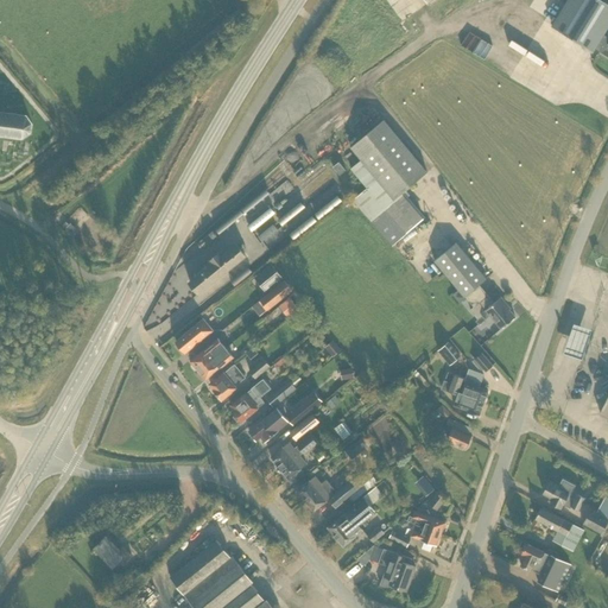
[(607,38),(603,36),(607,26),(607,4),(601,0),(568,0),(552,26),(593,51),(595,49),(607,56),(607,38)]
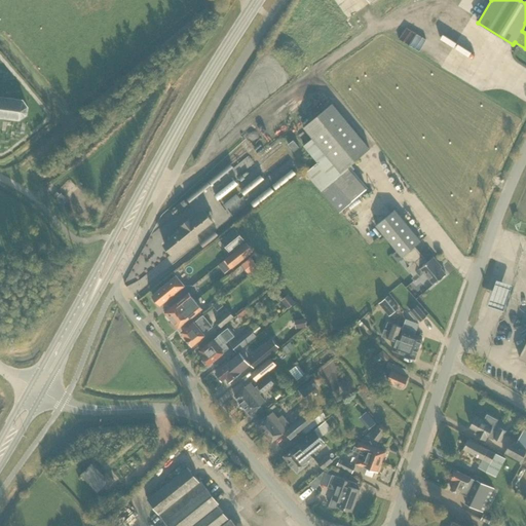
[(345,97),(422,194),(443,178),(430,161),(450,145),(386,65),(345,97)]
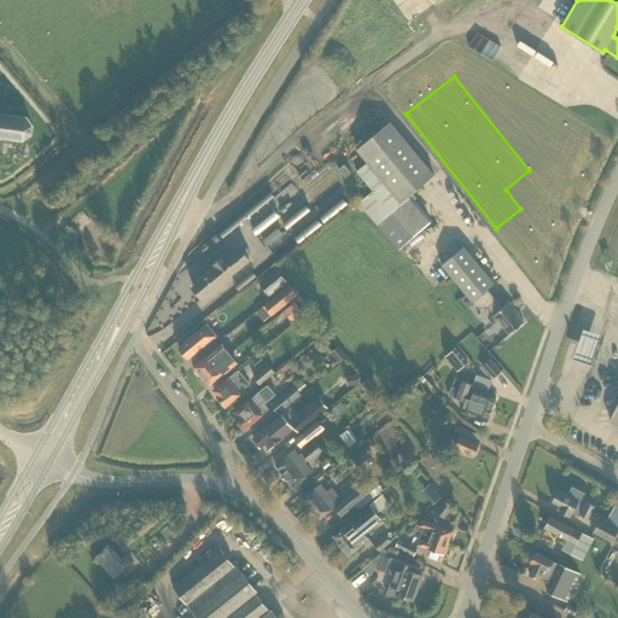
[(30,124),(25,117),(0,114),(0,136),(22,140),(29,135),(30,124)]
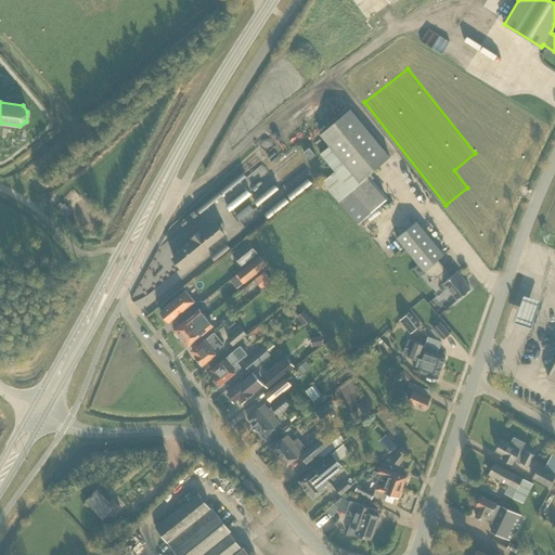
[(359,224),(371,214),(389,198),(369,175),(389,157),(350,110),(320,134),(330,145),(328,146),(320,154),(335,171),(322,182),(359,224)]
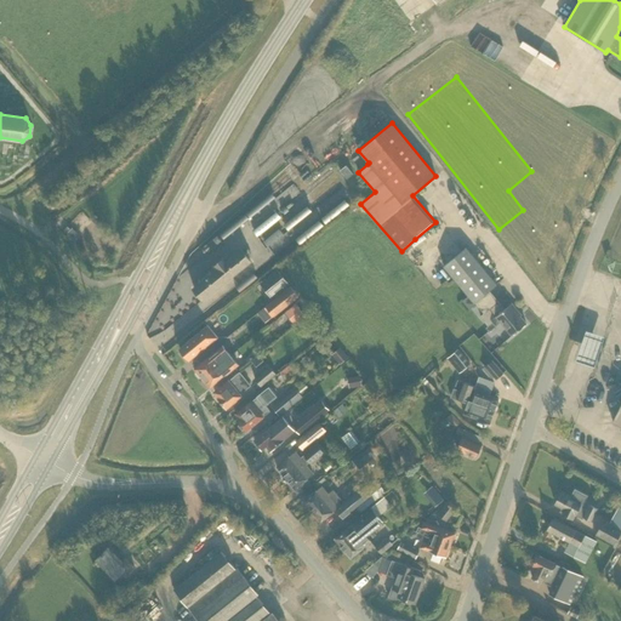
[(347,178),(353,174),(346,165),(340,170),(347,178)]
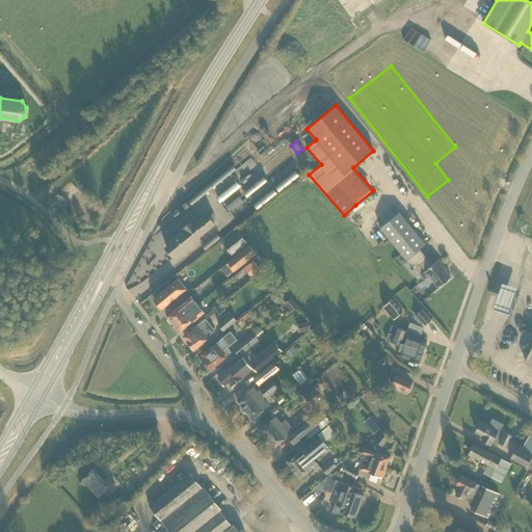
[(247,170),(258,161),(253,156),(242,164),(247,170)]
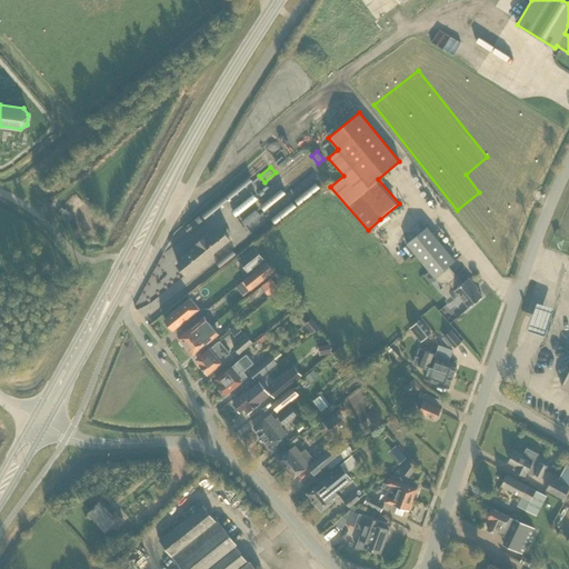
[(427,227),(407,243),(436,278),(448,267),(456,261),(427,227)]
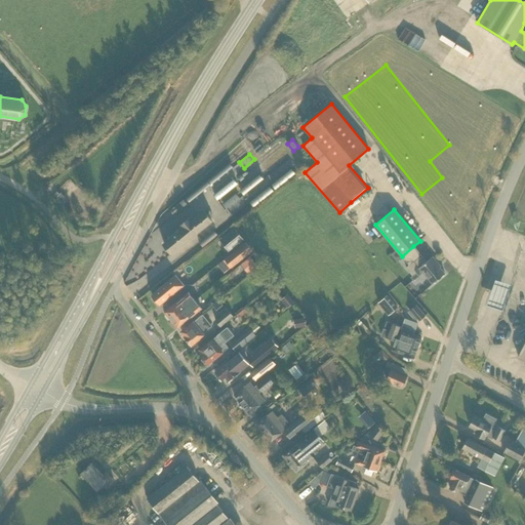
[(211,221),(208,217),(204,211),(192,221),(190,218),(182,226),(184,228),(164,244),(171,253),(211,221)]
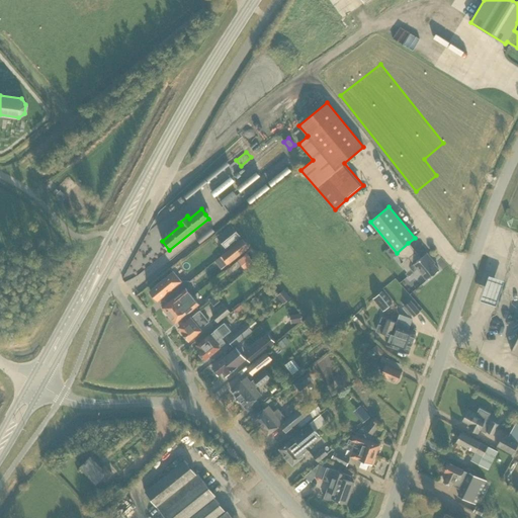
[(241,238),(231,226),(224,232),(227,237),(221,242),(227,249),(241,238)]
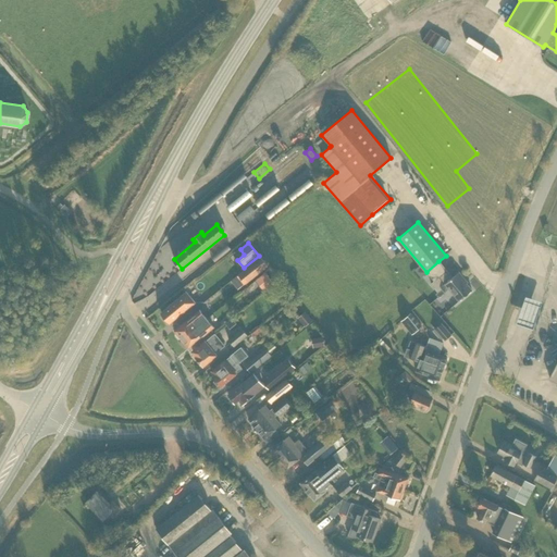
[(215,261),(231,249),(227,244),(211,257),(215,261)]
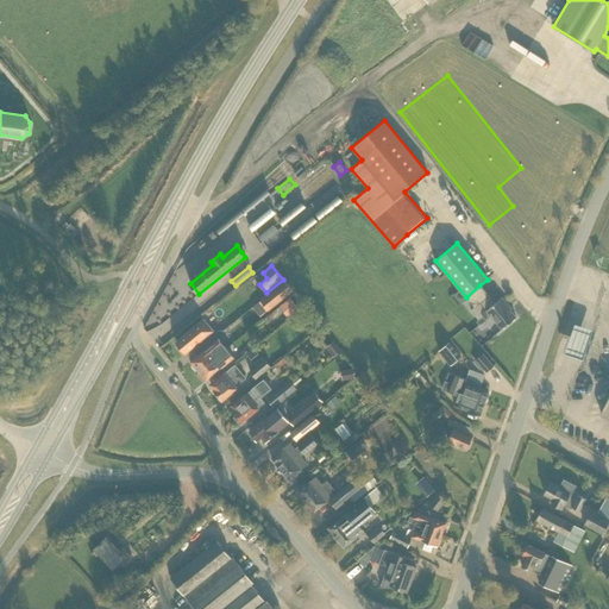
[(269,312),(294,292),(284,281),(259,300),(269,312)]
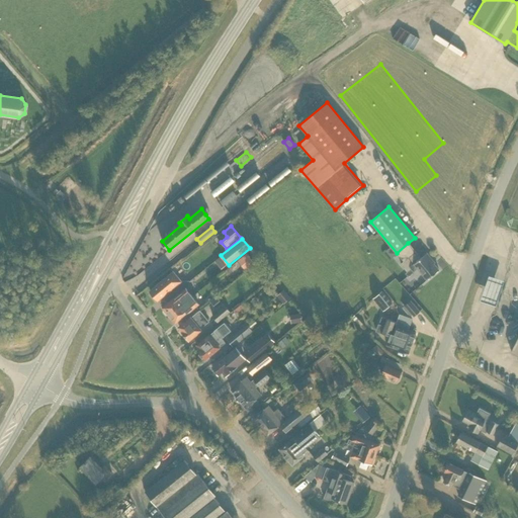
[(197,250),(203,259),(216,250),(209,241),(197,250)]
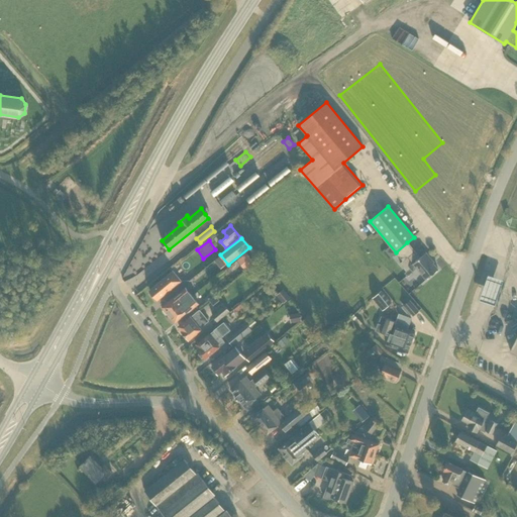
[(407,242),(396,252),(403,262),(400,264),(403,267),(406,272),(411,268),(414,271),(417,269),(426,280),(438,270),(436,267),(430,261),(431,260),(426,253),(420,257),(407,242)]
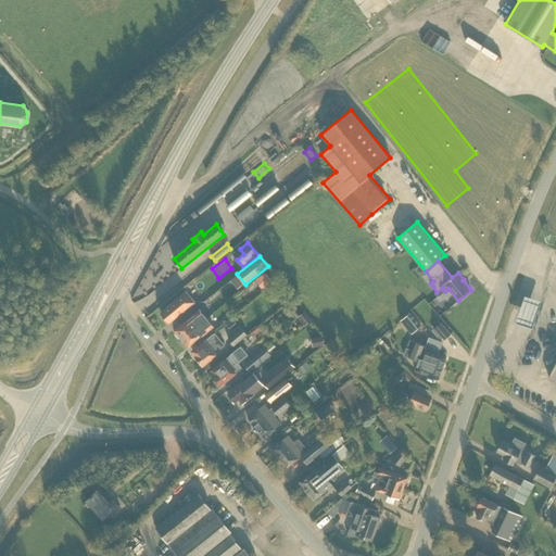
[(265,272),(255,279),(264,290),(274,282),(265,272)]
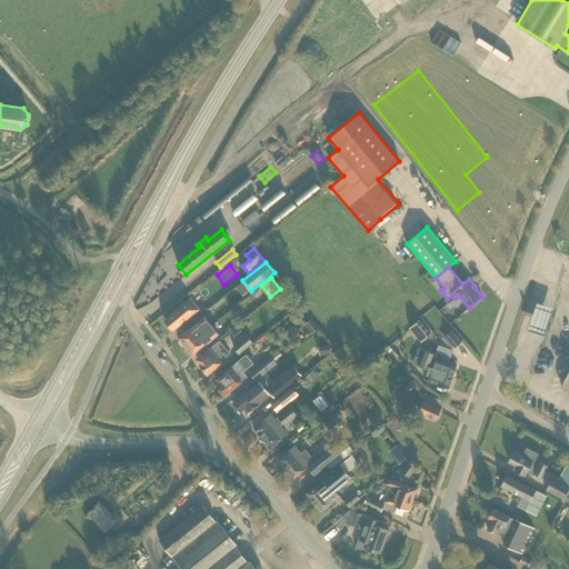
[(180,326),(192,316),(200,310),(190,298),(182,303),(183,305),(171,315),(172,316),(165,322),(171,330),(179,323),(180,326)]
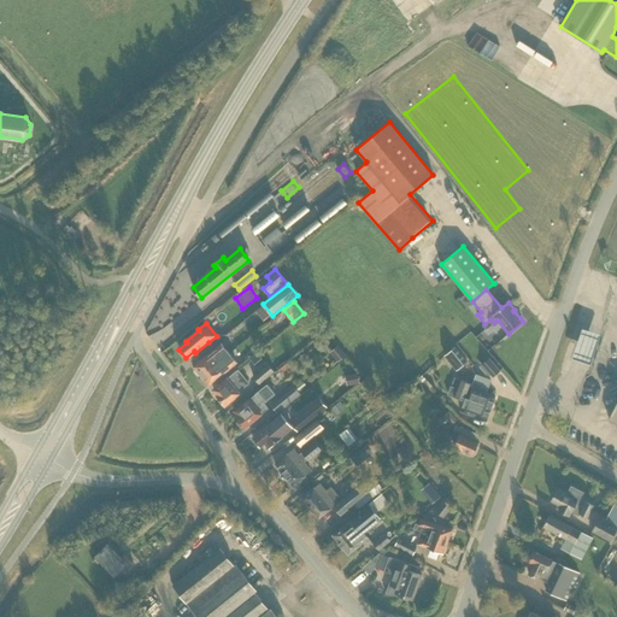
[(601,331),(583,325),(574,356),(592,360),(601,331)]
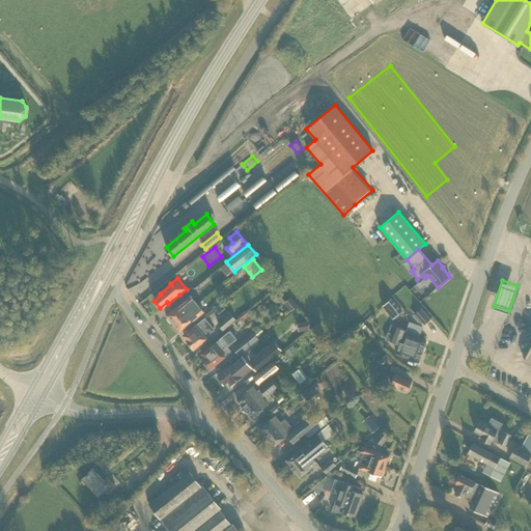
[(188,312),(197,304),(190,296),(172,311),(172,312),(167,316),(173,324),(188,312)]
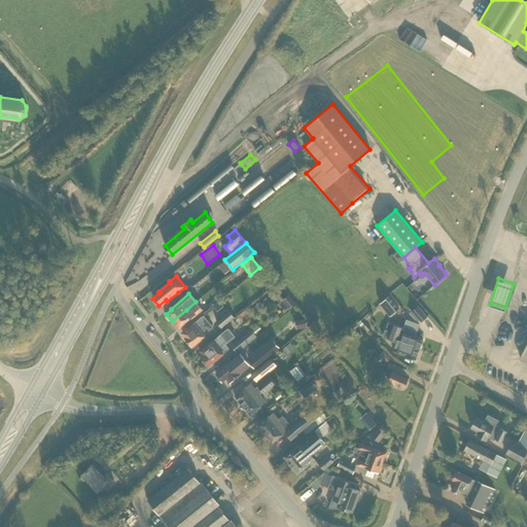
[(289,309),(295,303),(289,295),(282,301),(289,309)]
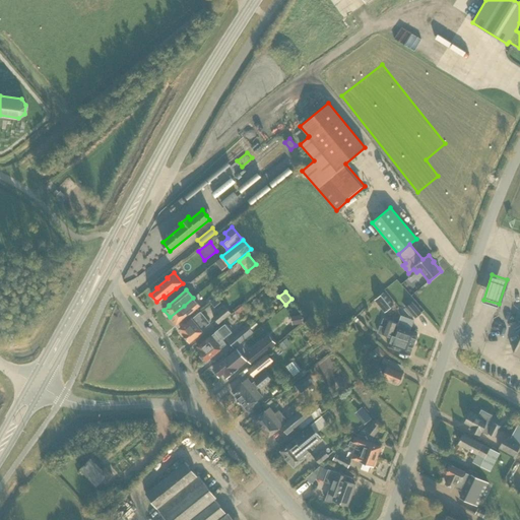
[(385,312),(394,305),(383,293),(375,300),(385,312)]
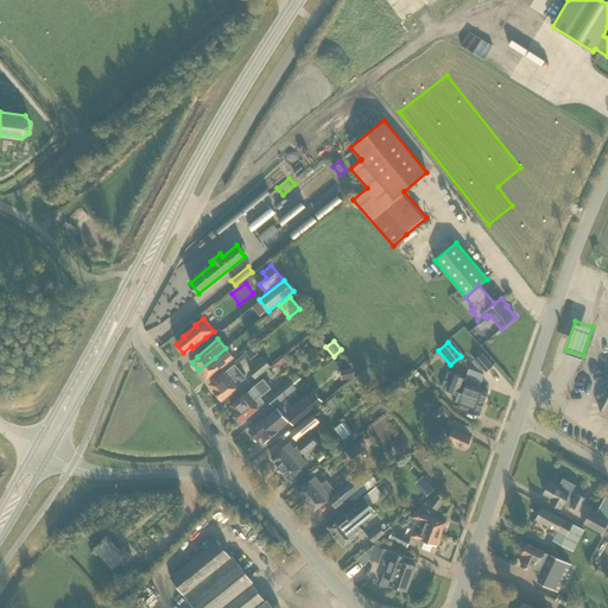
[(215,358),(198,371),(204,379),(211,374),(213,375),(234,358),(226,348),(215,358)]
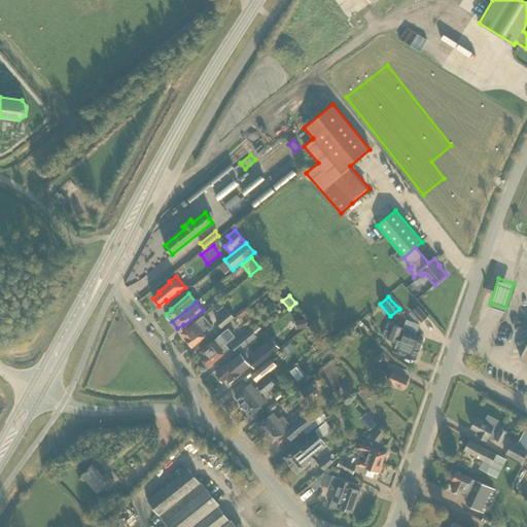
[(420,322),(427,317),(418,306),(410,313),(417,322),(419,320),(420,322)]
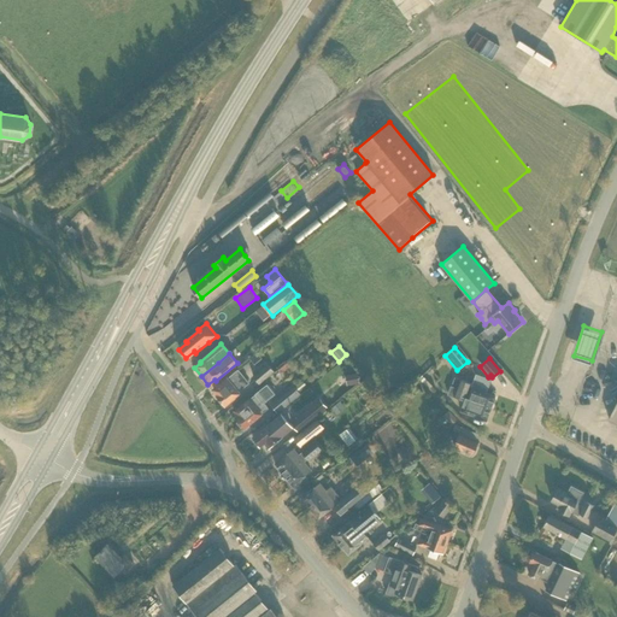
[(259,385),(275,371),(268,364),(253,376),(259,385)]
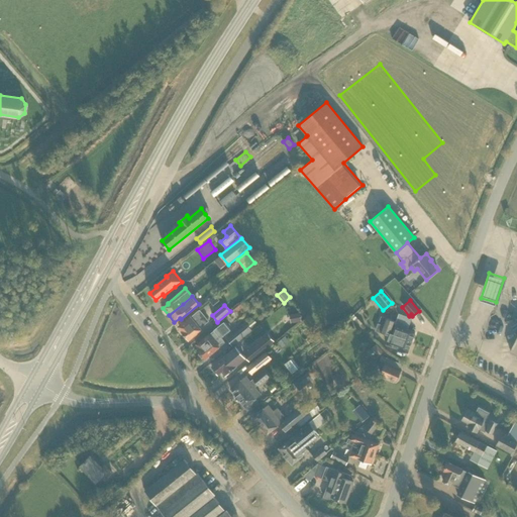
[(189,339),(200,330),(199,329),(209,321),(200,310),(179,326),(183,332),(189,339)]
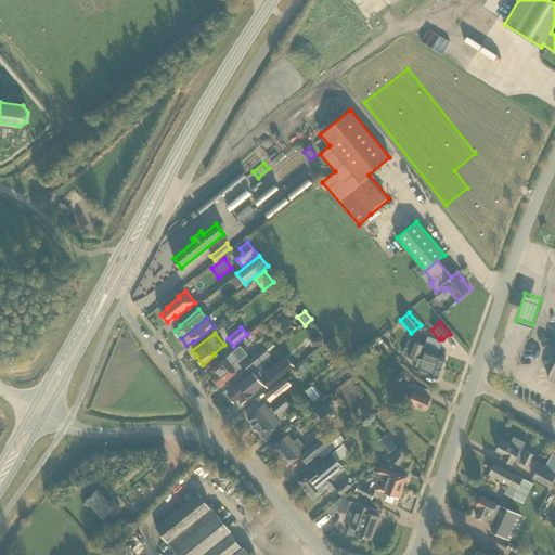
[(312,347),(324,345),(322,335),(310,338),(312,347)]
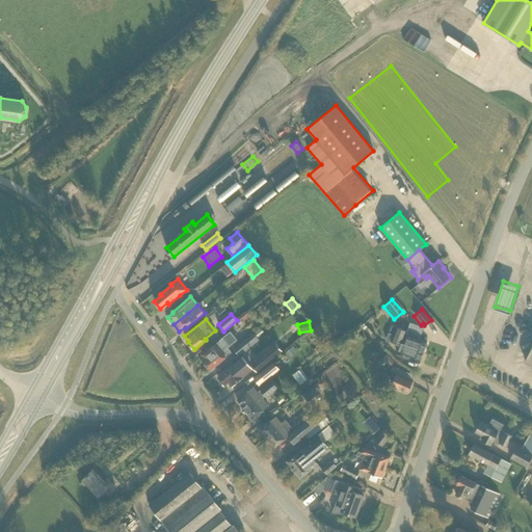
[(423,352),(401,345),(403,340),(406,331),(392,326),(390,333),(389,333),(386,341),(401,346),(397,355),(420,363),(423,352)]
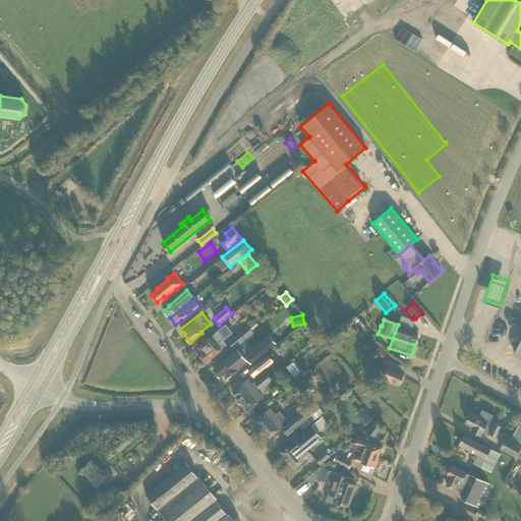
[(223,340),(233,333),(226,324),(215,333),(216,333),(211,337),(198,347),(201,351),(199,353),(201,355),(200,356),(200,357),(204,360),(206,360),(207,361),(227,345),(223,340)]
